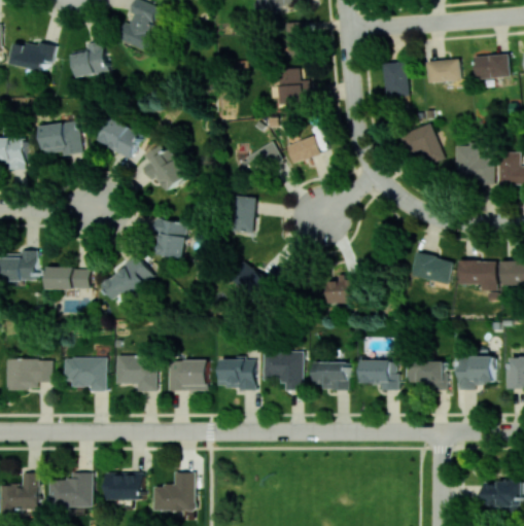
[(160,7),(141,0),(134,0),(129,13),(128,12),(117,39),(142,49),(160,7)]
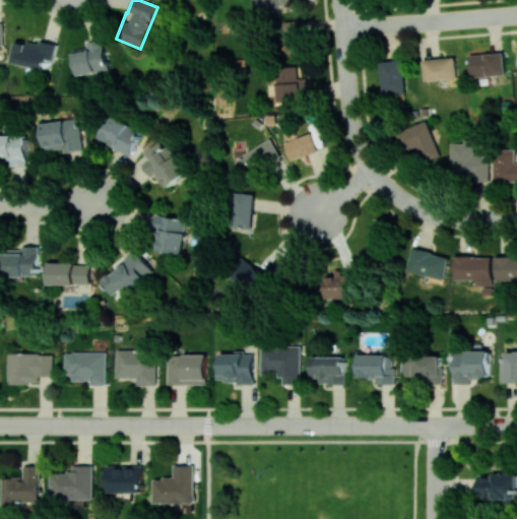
[(300,50),(301,21),(281,21),(280,49),(300,50)]
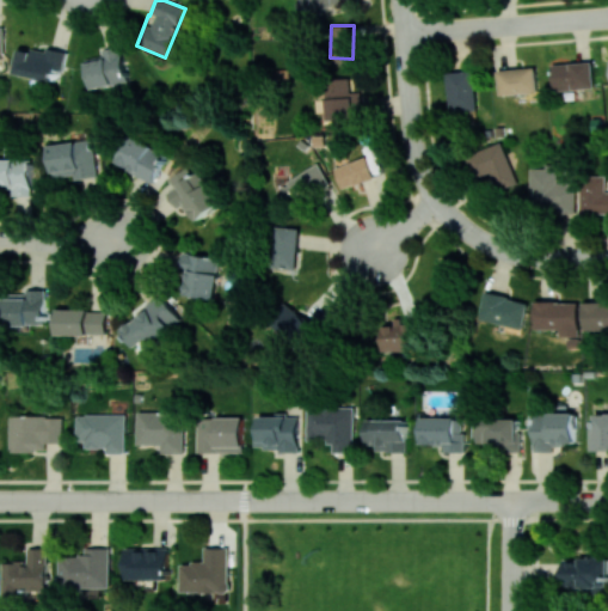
[(63,53),(44,48),(43,54),(18,48),(12,74),(51,83),(54,71),(60,72),(63,53)]
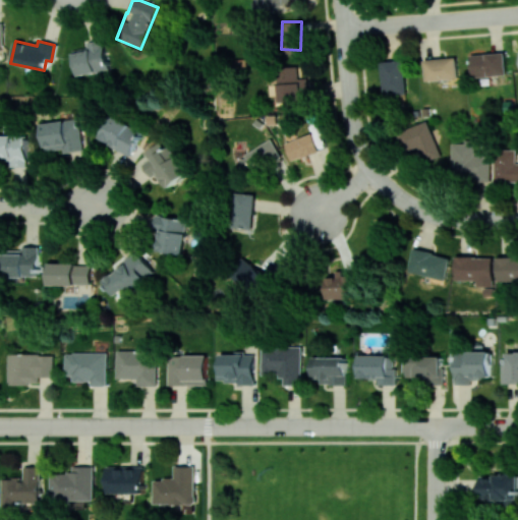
[(70,51),(75,75),(106,69),(100,41),(84,44),(85,48),(70,51)]
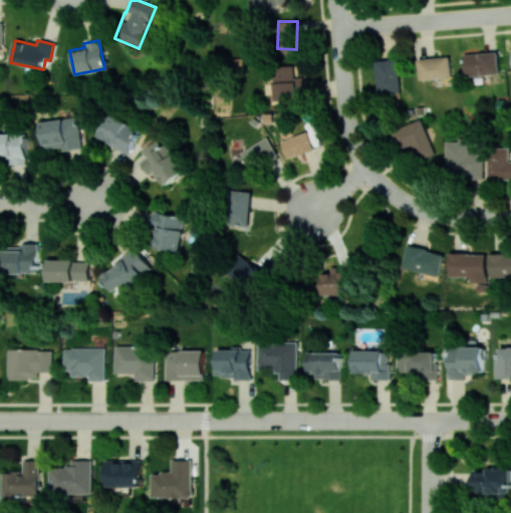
[(497,75),(496,53),(462,54),(463,76),(497,75)]
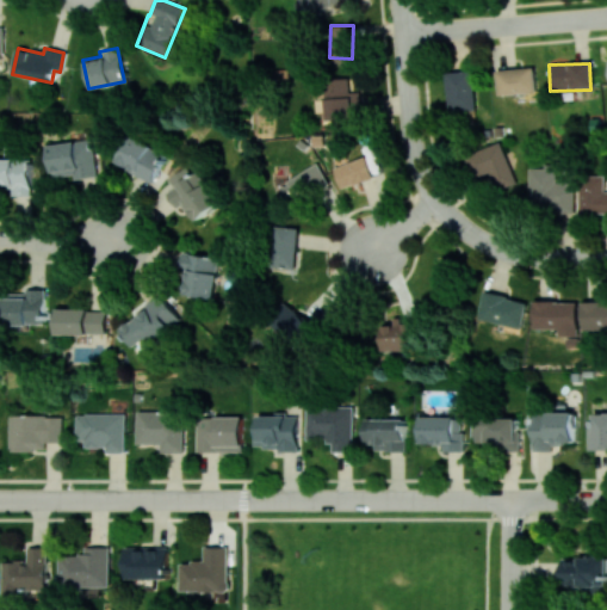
[(494,69),(495,94),(532,93),(532,69),(494,69)]
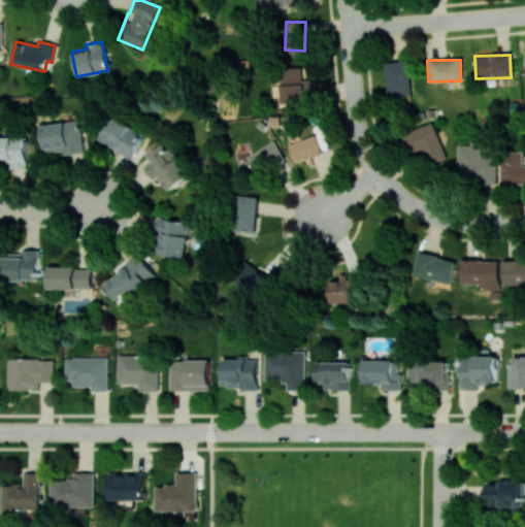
[(407,95),(406,62),(384,63),(385,96),(407,95)]
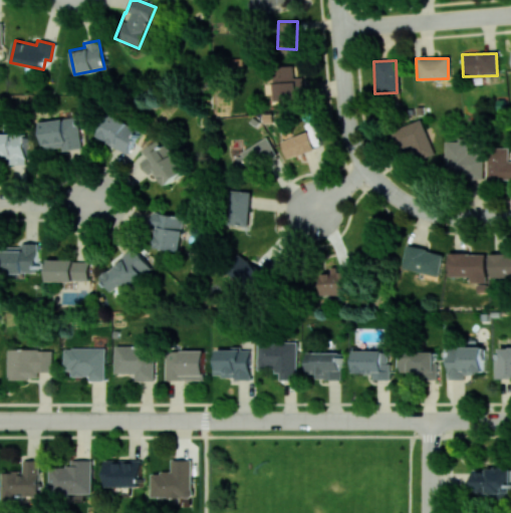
[(271,100),(301,99),(300,77),(292,77),(291,67),(269,68),(271,100)]
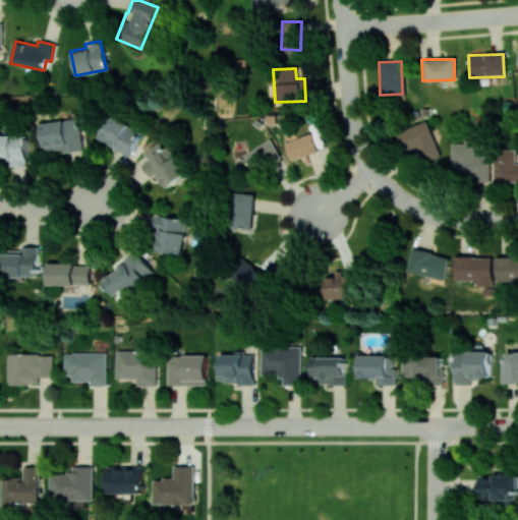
[(96,141),(129,154),(139,128),(106,116),(96,141)]
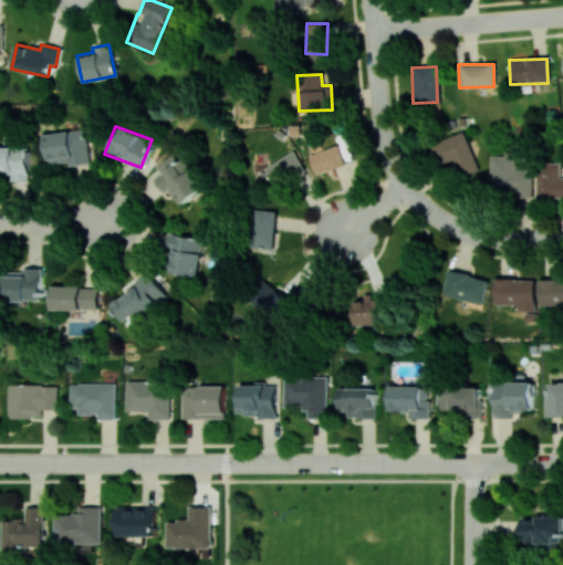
[(47,165),(64,161),(65,167),(89,164),(83,128),(42,135),(47,165)]
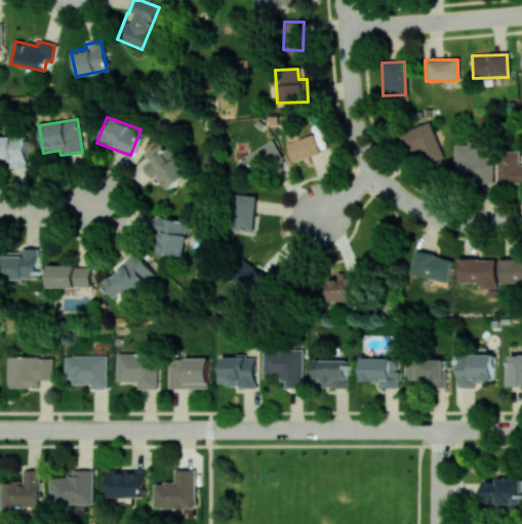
[(418,149),(425,163),(441,158),(428,123),(397,133),(404,154),(418,149)]
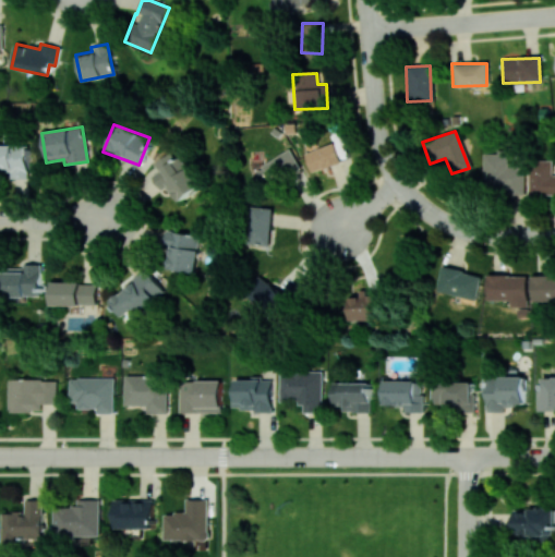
[(340,162),(333,143),(303,154),(311,173),(340,162)]
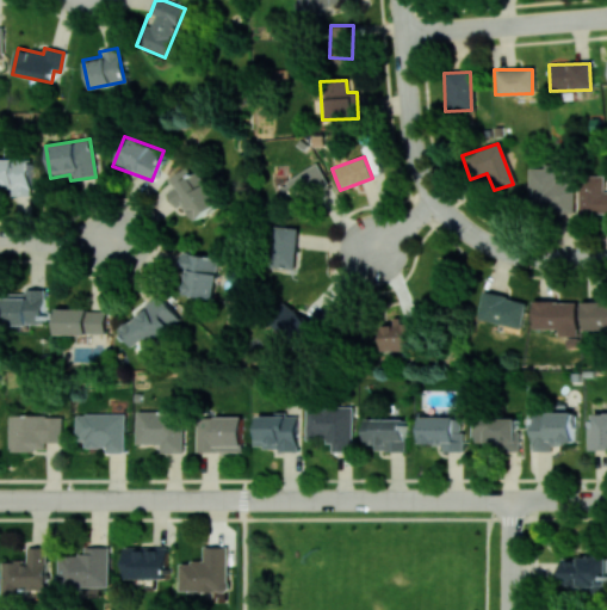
[(10,197),(28,196),(28,159),(0,159),(0,189),(10,189),(10,197)]
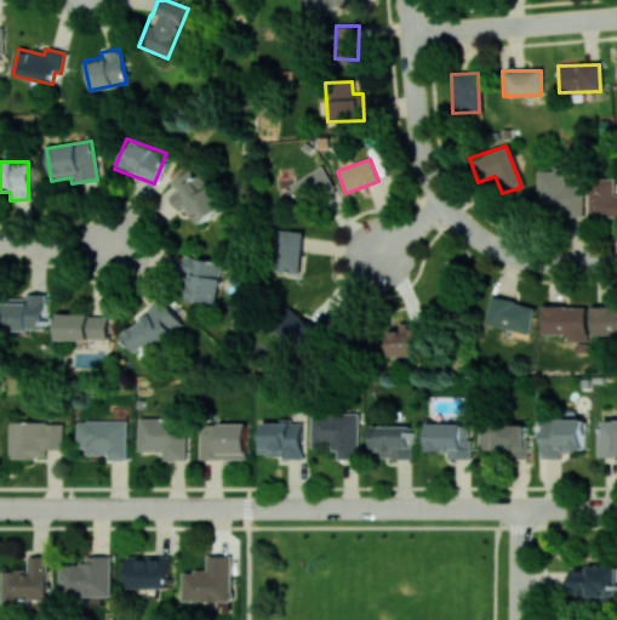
[(169,183),(173,191),(166,195),(180,215),(187,210),(198,225),(221,210),(192,166),(169,183)]
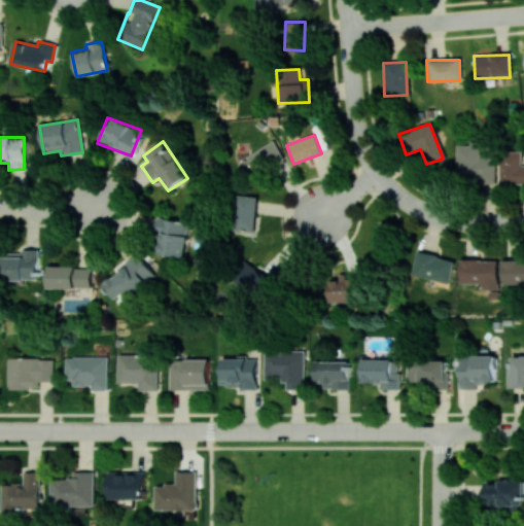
[(237,162),(248,181),(283,160),(272,141),(237,162)]
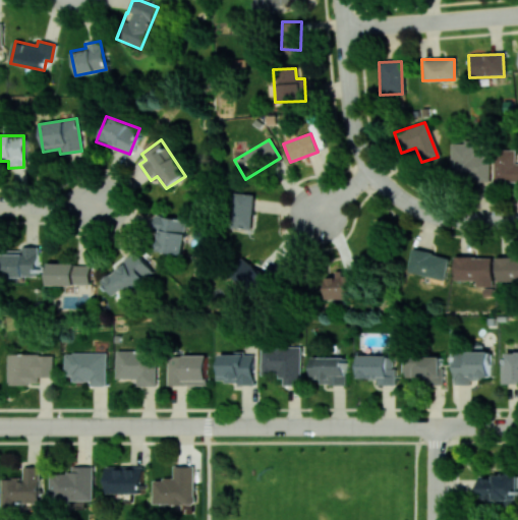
[(487,181),(487,156),(471,156),(471,143),(450,143),(449,181),(487,181)]
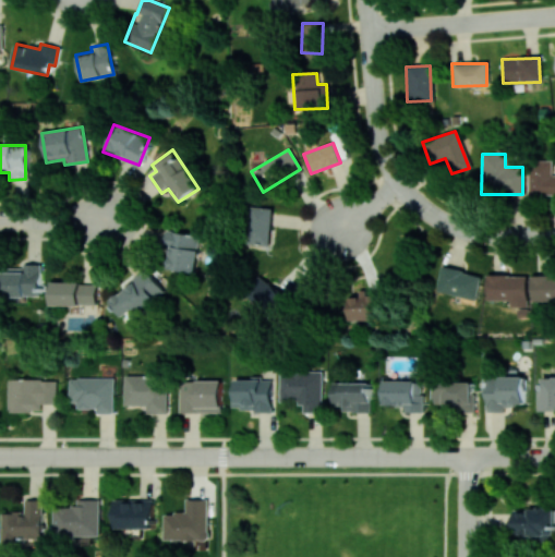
[(554,195),(554,174),(550,176),(550,161),(528,160),(527,195),(554,195)]
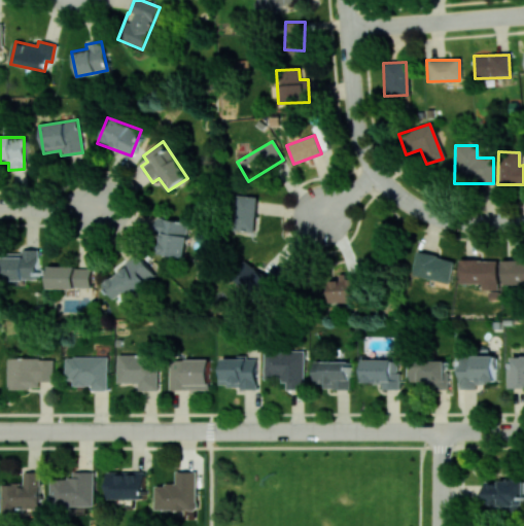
[(253,231),(254,197),(234,196),(232,230),(253,231)]
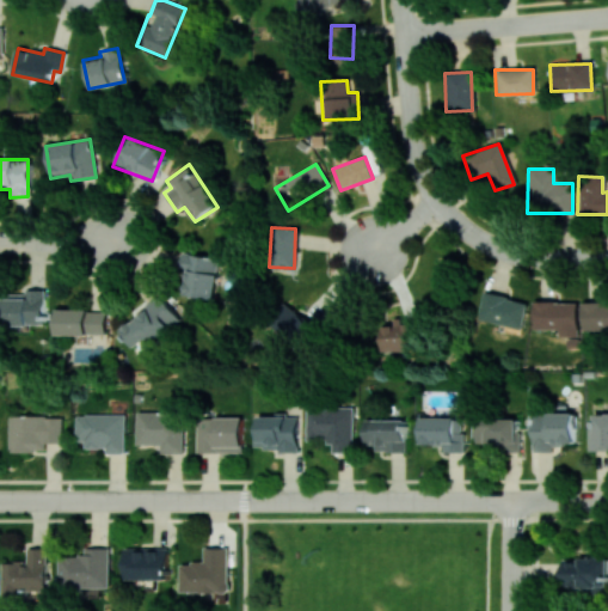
[(212,299),(217,258),(179,254),(178,269),(185,270),(182,295),(212,299)]
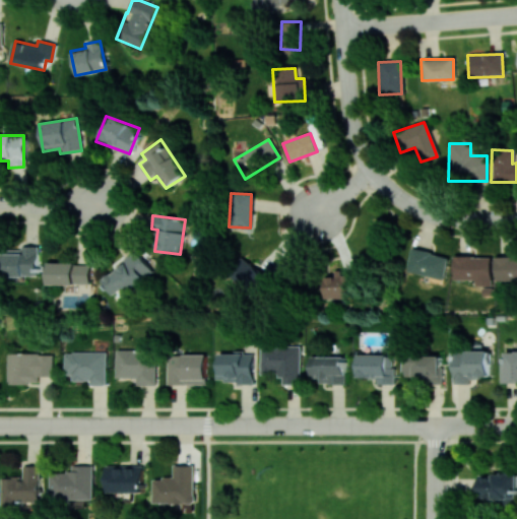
[(36,247),(21,246),(21,253),(0,253),(0,276),(36,277),(36,247)]
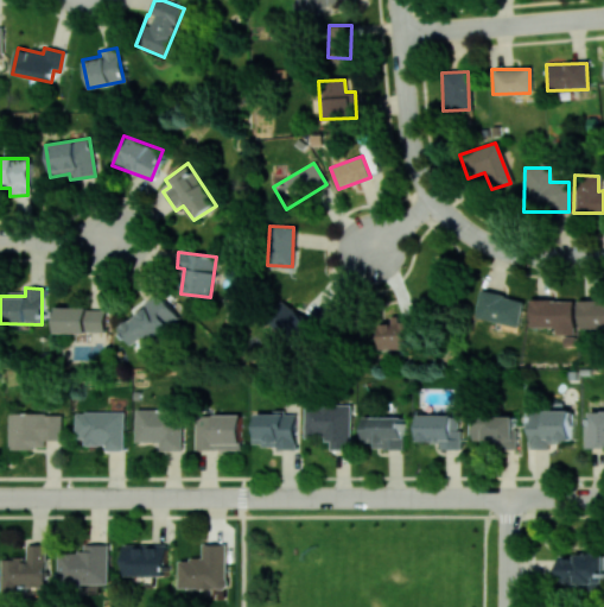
[(521,302),(478,291),(472,317),(514,328),(521,302)]
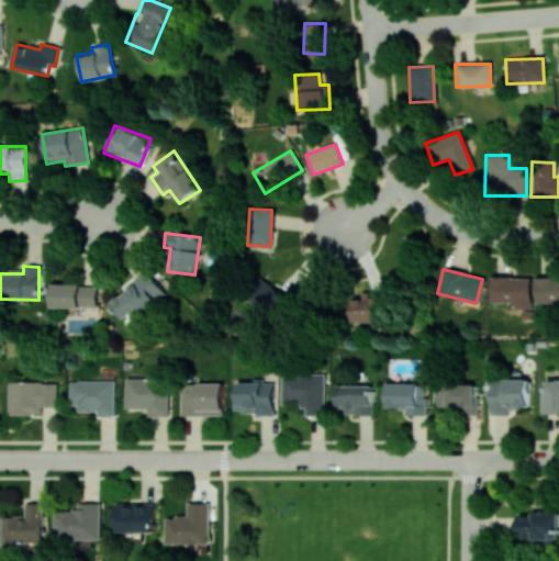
[(165,298),(147,270),(129,281),(132,288),(108,302),(122,324),(165,298)]
